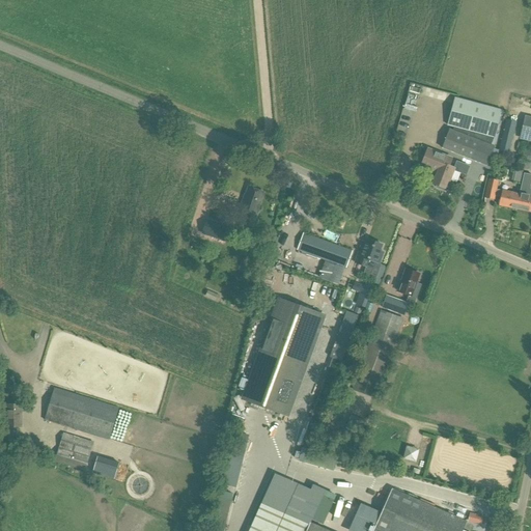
[(455,96),(448,126),(460,129),(495,138),(502,109),(455,96)]
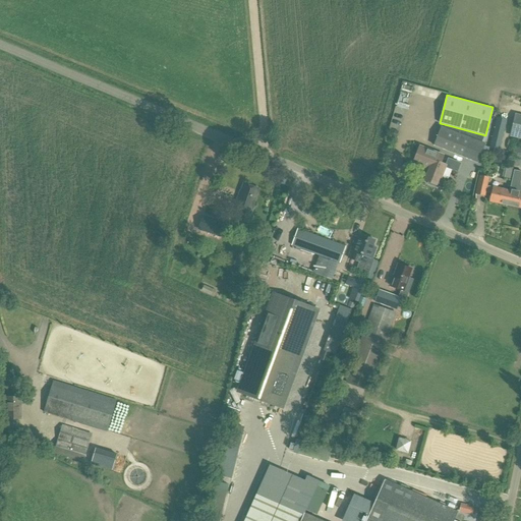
[(520,115),(516,114),(511,134),(520,135),(520,115)]
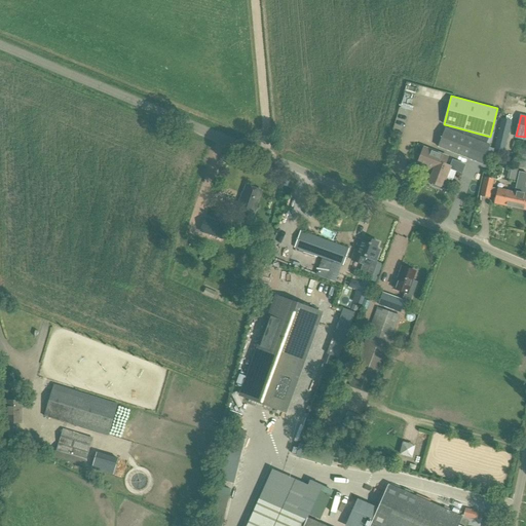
[(501,118),(494,149),(504,152),(512,120),(501,118)]
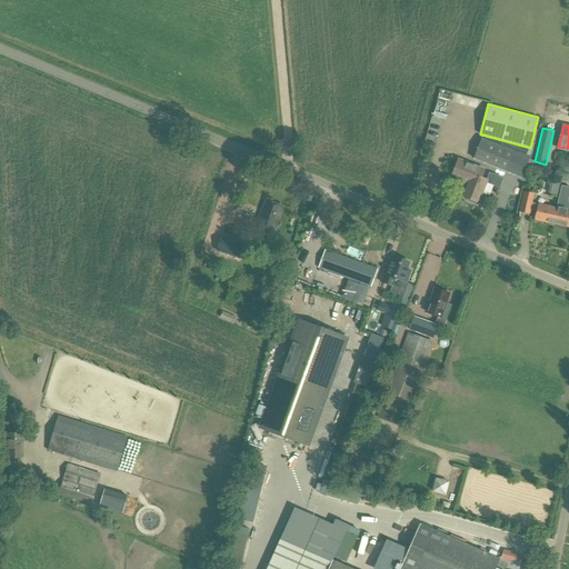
[(481,139),(473,159),(521,178),(529,157),(481,139)]
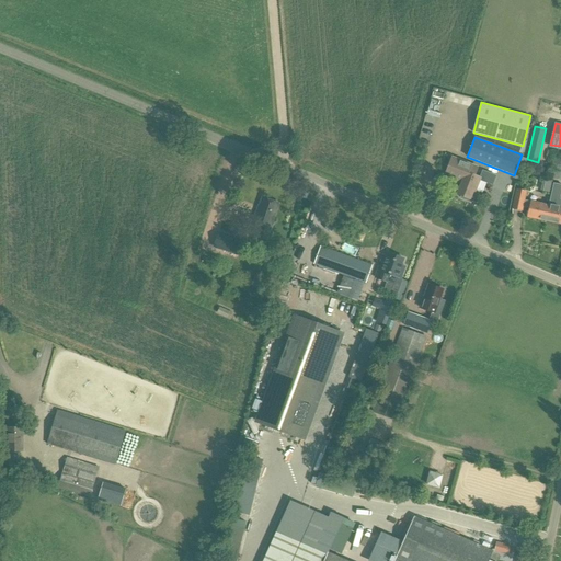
[(560,158),(553,157),(549,178),(560,180),(560,158)]
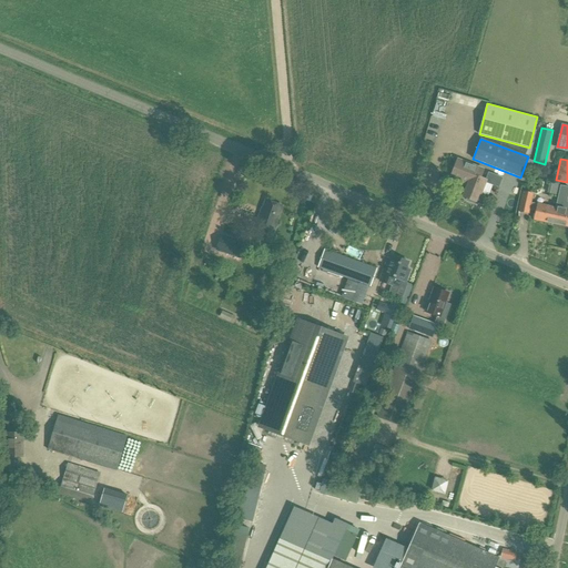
[(457,160),(450,178),(468,184),(464,196),(467,199),(466,201),(474,204),(475,201),(476,202),(477,200),(483,202),(485,195),(482,193),(486,180),(480,178),(484,170),(457,160)]
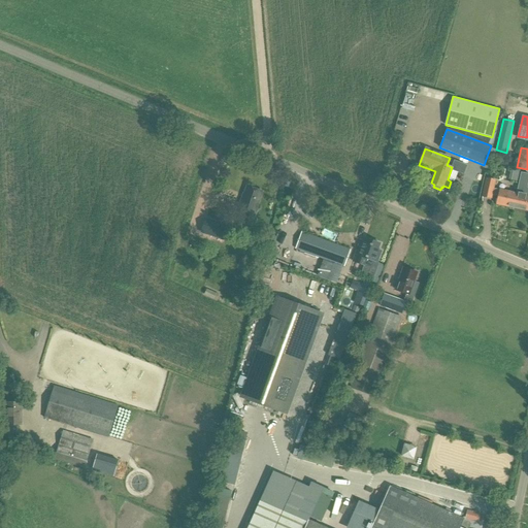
[(497,203),(514,207),(517,193),(494,188),(496,179),(487,177),(483,196),(492,198),(492,194),(498,196),(497,203)]
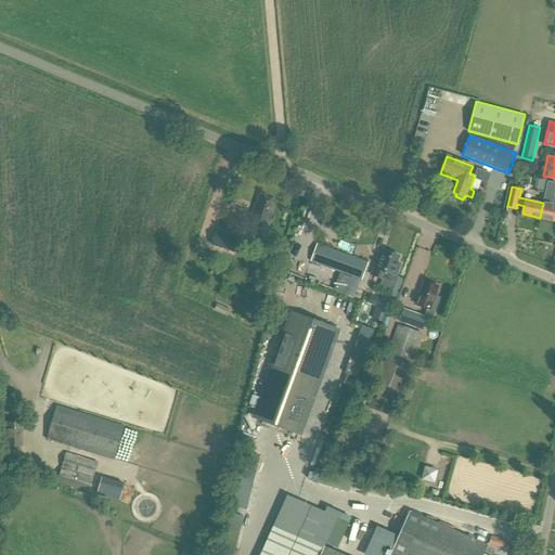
[(256,204),(250,219),(258,221),(255,230),(266,234),(275,201),(259,196),(257,205),(256,204)]
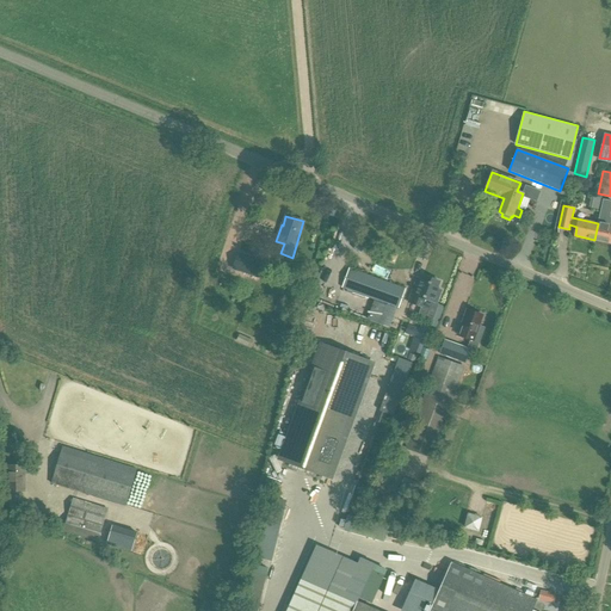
[(610,226),(609,226),(609,221),(599,218),(598,223),(594,240),(610,244),(610,226)]
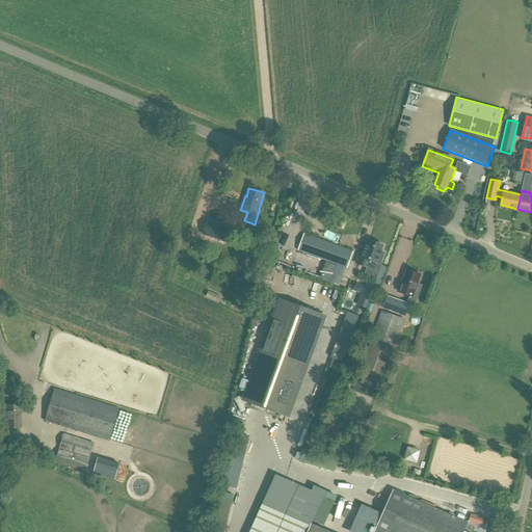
[(229,228),(208,220),(203,235),(223,241),(229,228)]
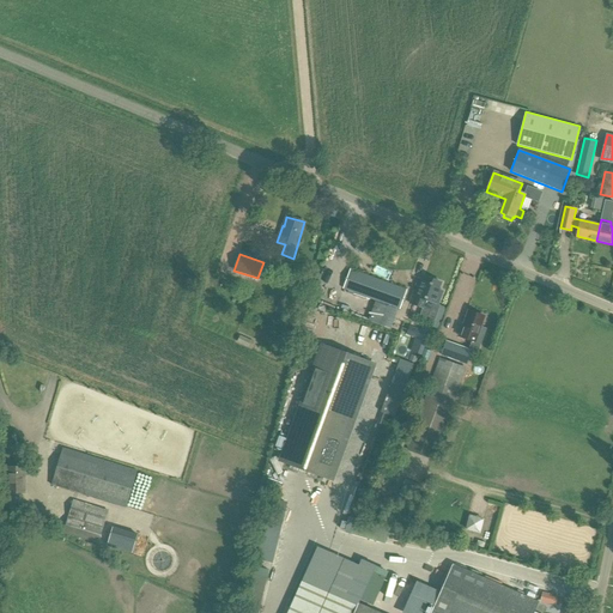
[(350,268),(343,287),(374,299),(398,309),(400,310),(407,290),(350,268)]
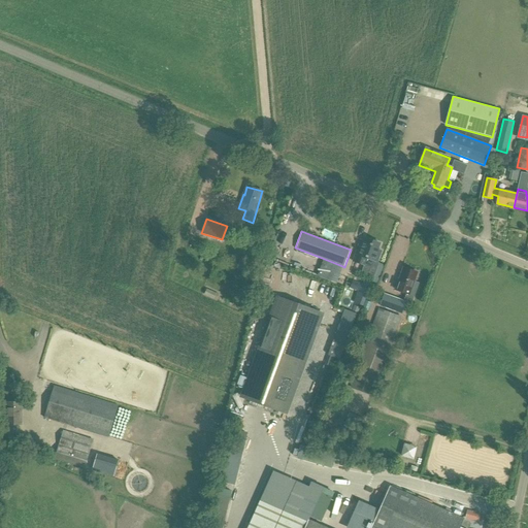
[(365,238),(358,260),(364,262),(366,257),(376,260),(382,244),(365,238)]
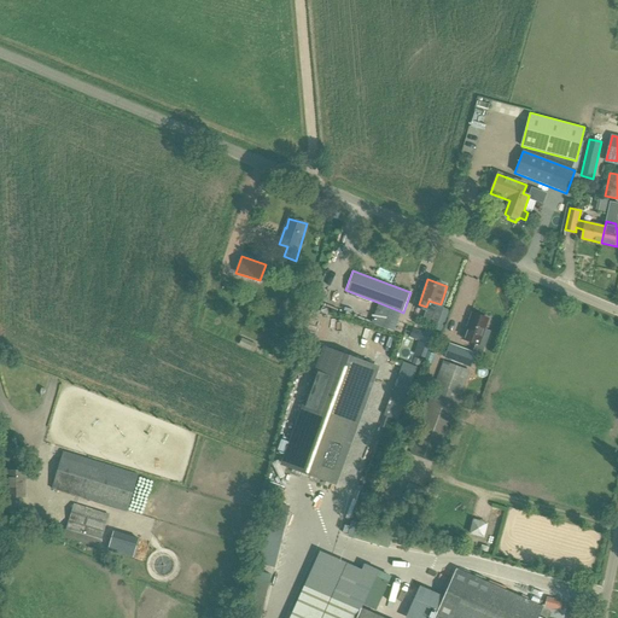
[(394,330),(401,312),(377,302),(371,321),(394,330)]
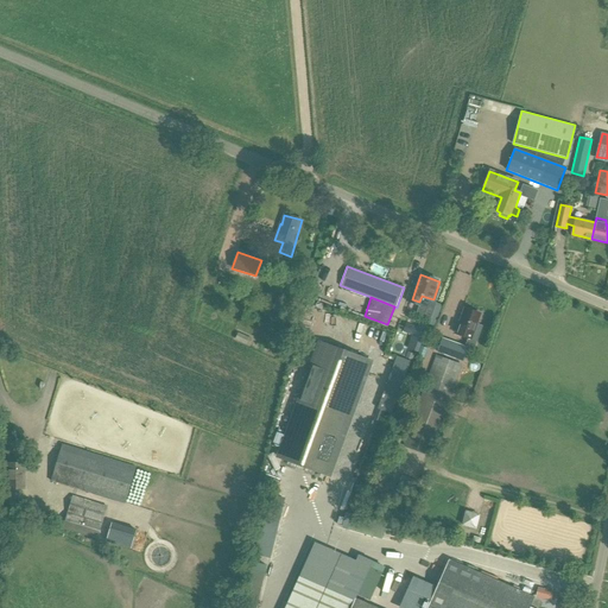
[(464,308),(456,334),(472,340),(481,314),(464,308)]
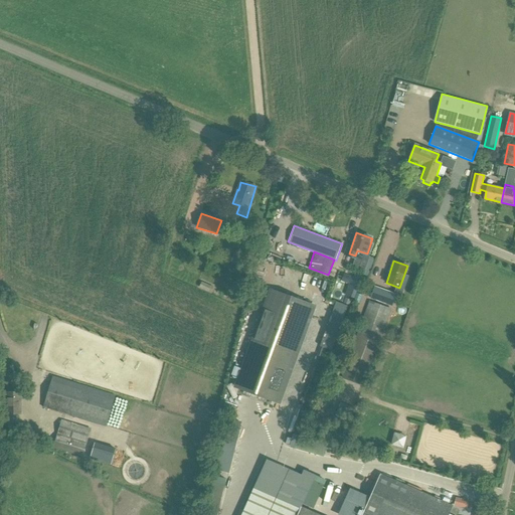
[(345,275),(343,282),(357,288),(361,278),(356,276),(354,279),(345,275)]
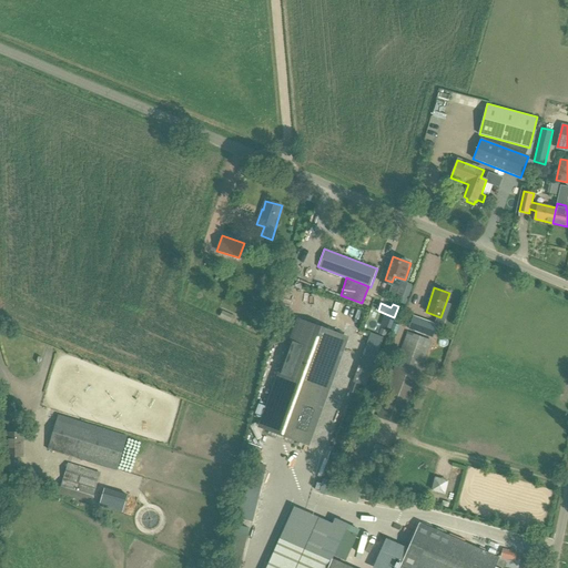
[(432,336),(437,323),(413,314),(407,327),(432,336)]
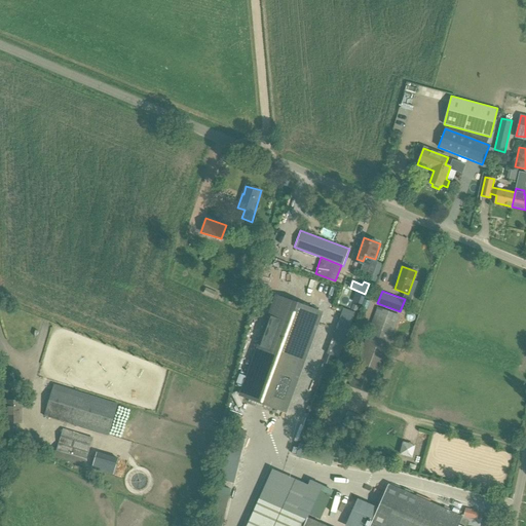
[(279,409),(315,308),(277,295),(240,396),(279,409)]
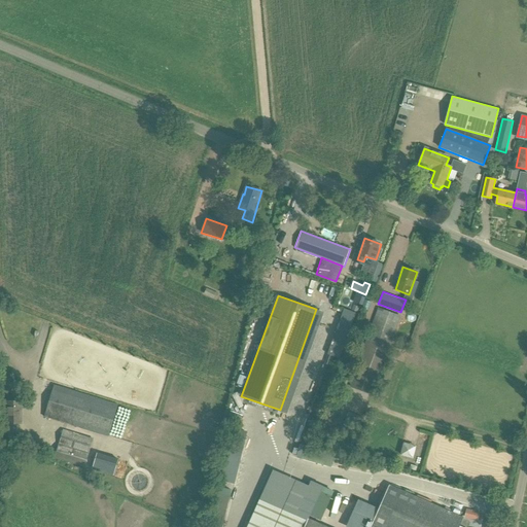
[(378,308),(350,386),(373,395),(401,316),(378,308)]
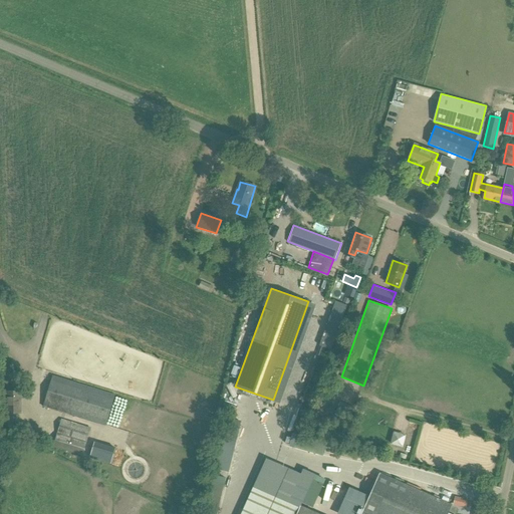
[(44,359),(42,364),(57,368),(58,363),(44,359)]
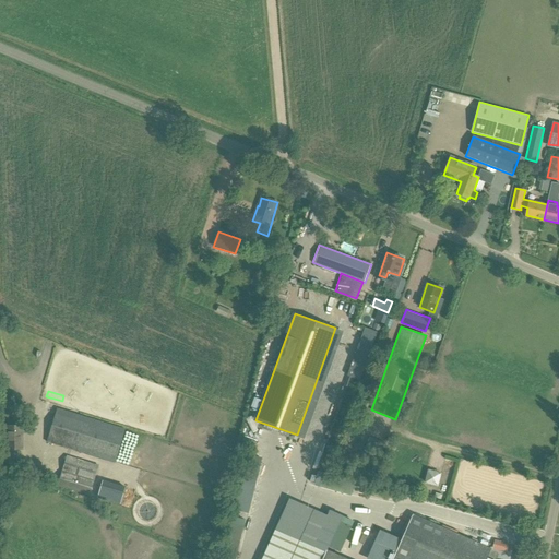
[(67,396),(66,402),(84,407),(85,402),(67,396)]
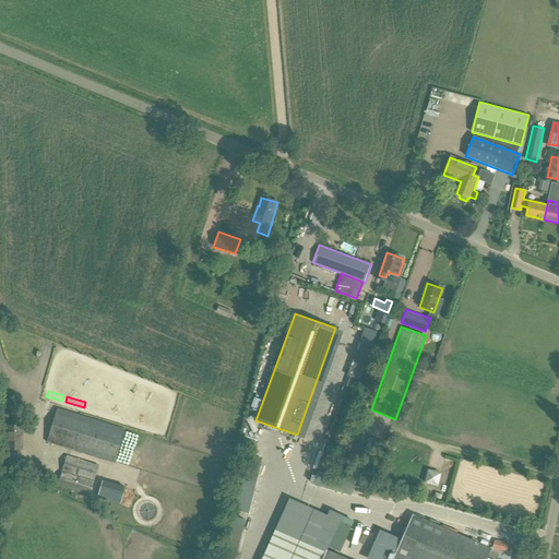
[(58,408),(48,441),(116,461),(126,427),(58,408)]
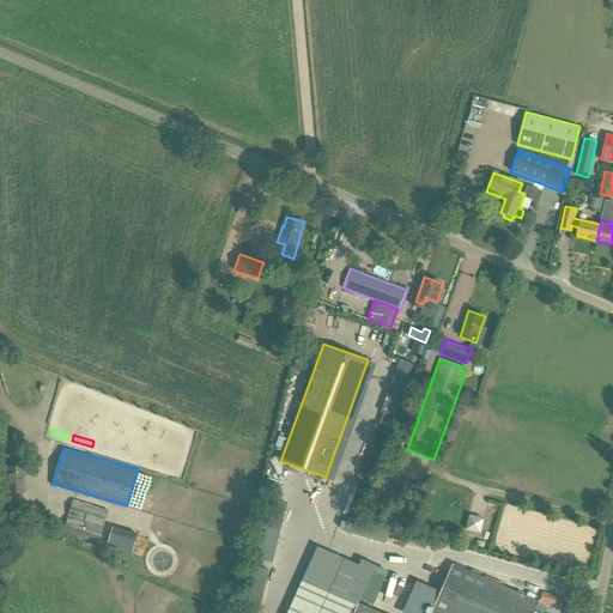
[(8,467),(8,492),(25,492),(25,480),(31,480),(31,469),(25,469),(25,467),(8,467)]
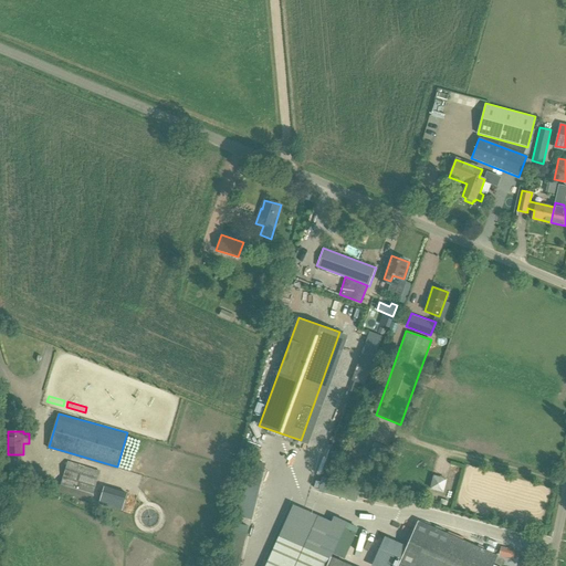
[(266,437),(265,444),(276,447),(279,439),(266,437)]
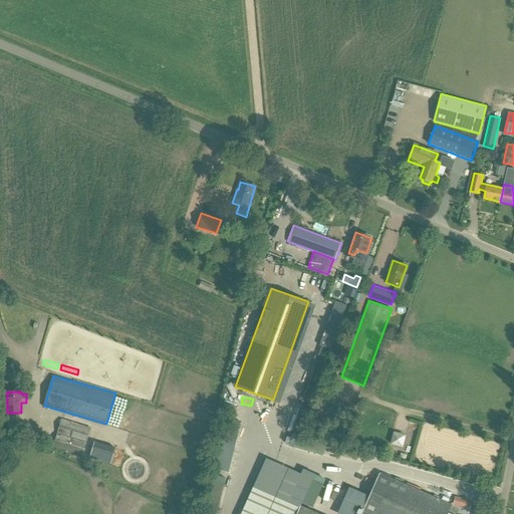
[(252,407),(265,412),(268,405),(255,399),(252,407)]
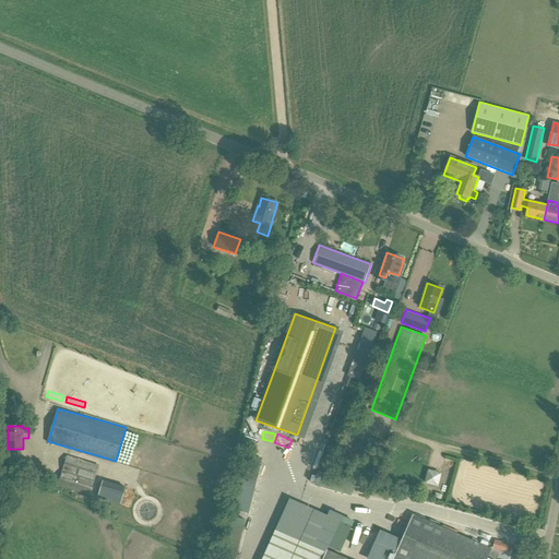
[(69,455),(60,486),(91,494),(99,464),(69,455)]
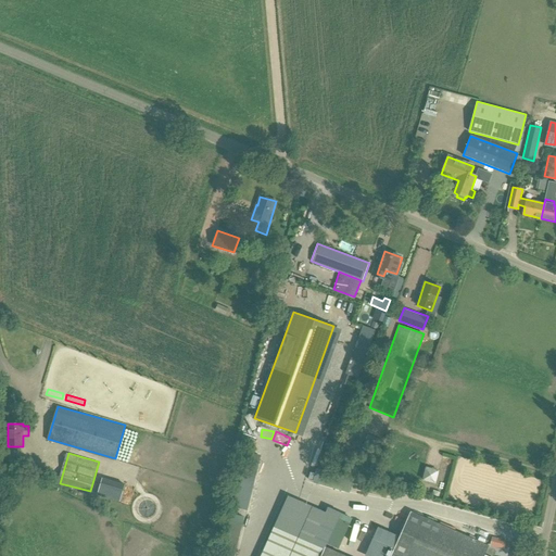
[(430,469),(430,483),(443,483),(443,469),(430,469)]
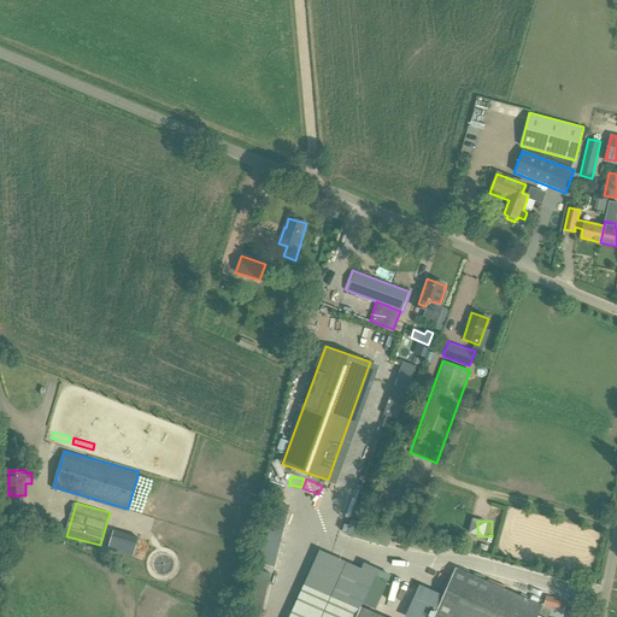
[(116,529),(110,547),(135,554),(141,536),(116,529)]
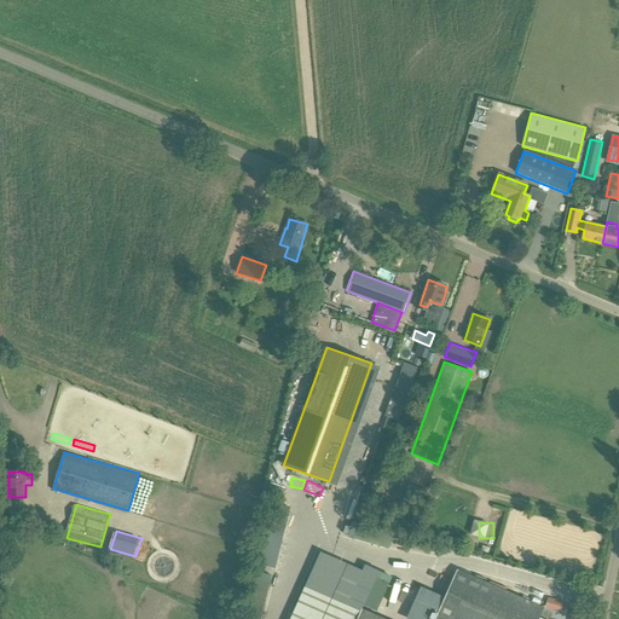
[(267,565),(264,578),(284,584),(288,571),(267,565)]
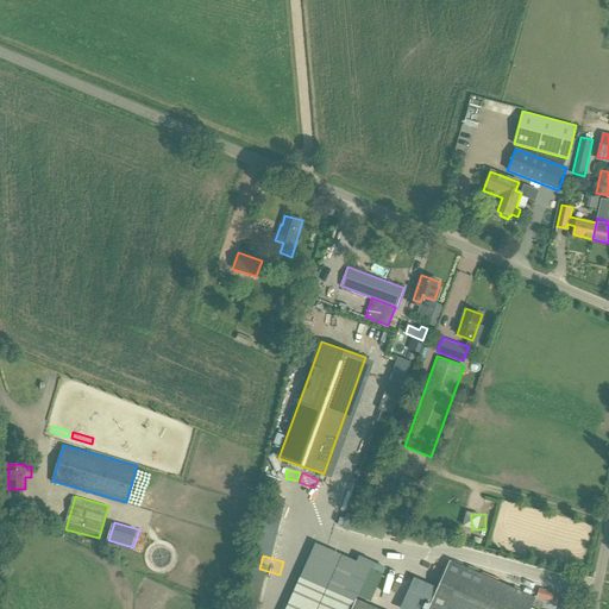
[(531,608),(535,598),(451,560),(428,608),(377,608),(356,600),(355,602),(322,588),(321,590),(295,578),(287,596),(315,608),(531,608)]
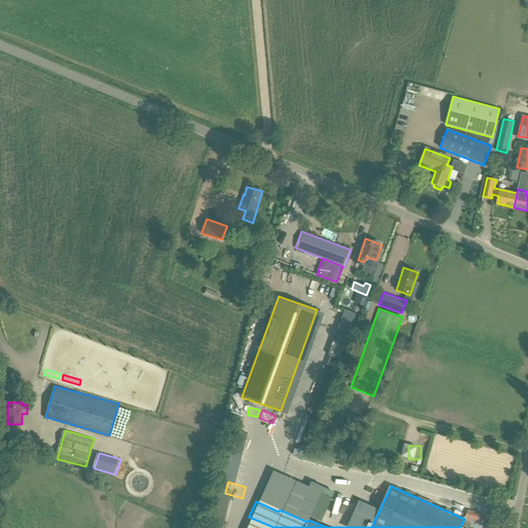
[(248,490),(242,501),(252,505),(257,494),(248,490)]
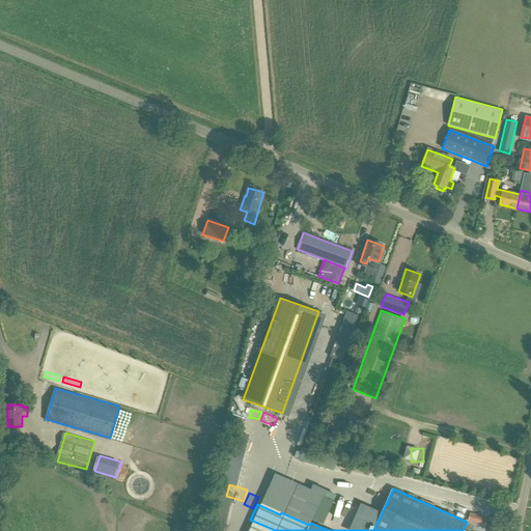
[(472,513),(469,522),(482,526),(485,518),(472,513)]
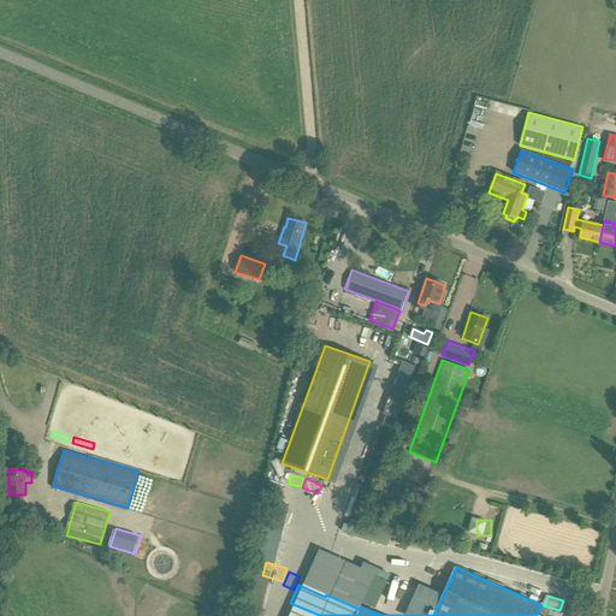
[(570,604),(568,615),(582,615),(585,605),(570,604)]
